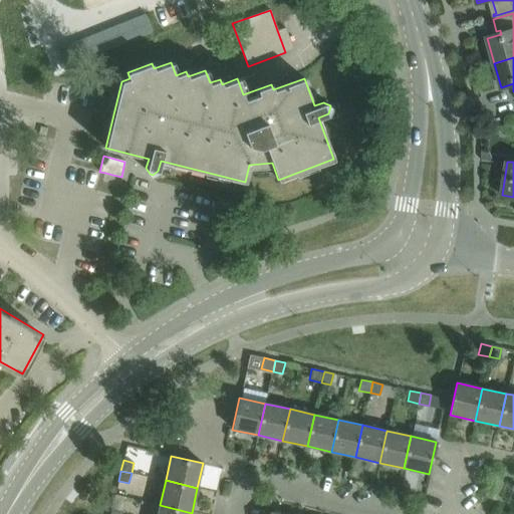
[(191,513),(192,513),(160,505),(157,513),(191,513)]
